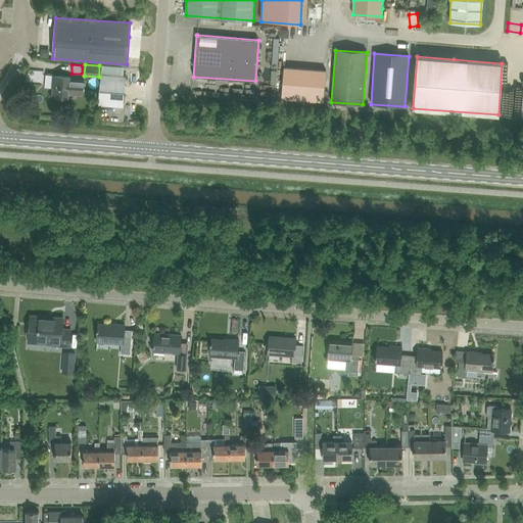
[(284,67),(281,98),(324,101),(326,70),(284,67)]
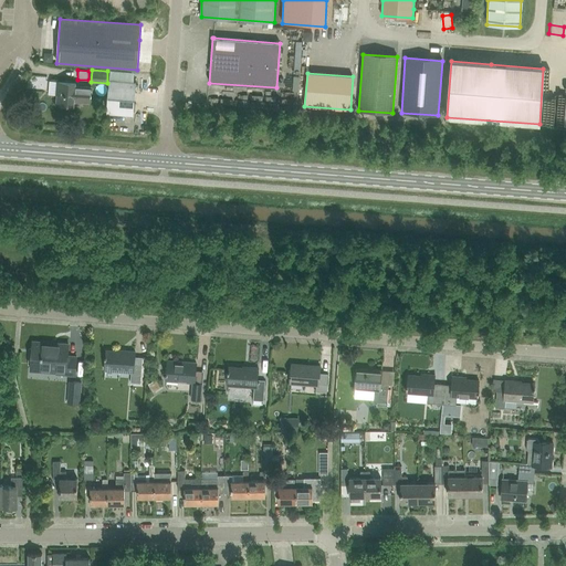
[(18,90),(24,77),(19,75),(16,82),(18,83),(14,88),(18,90)]
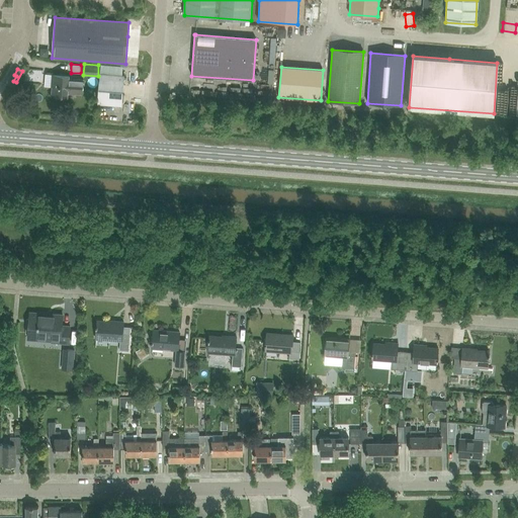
[(124,75),(100,73),(100,77),(93,76),(92,87),(93,87),(92,96),(98,97),(98,103),(121,105),(124,75)]
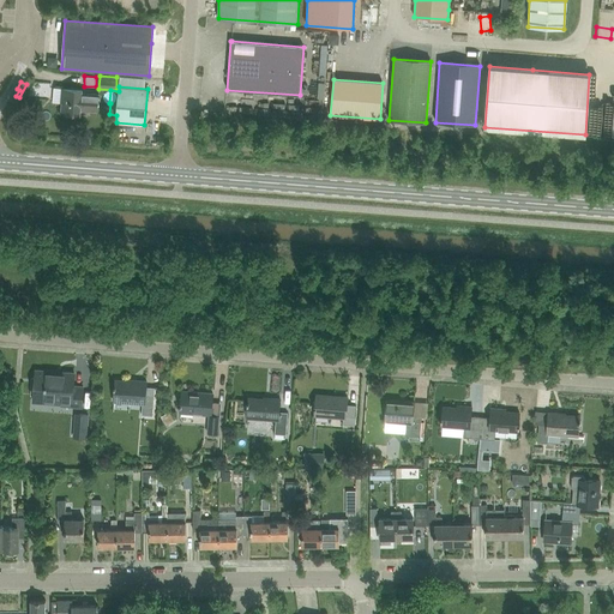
[(98,95),(95,95),(82,94),(82,90),(62,89),(61,113),(79,115),(80,110),(97,112),(98,95)]
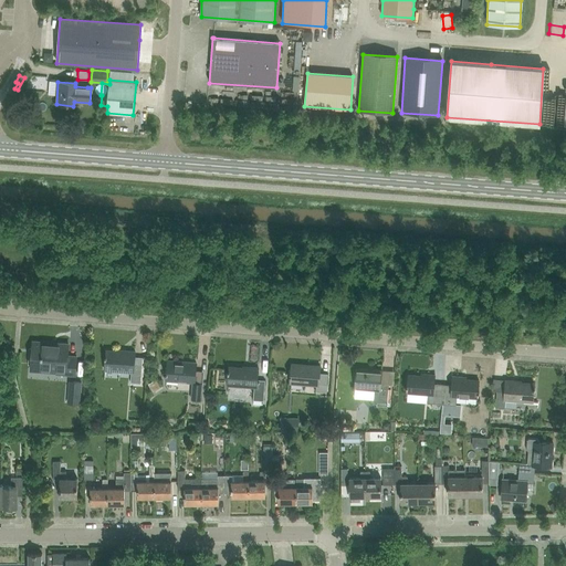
[(74,375),(75,357),(66,356),(67,344),(32,342),(30,366),(56,368),(55,374),(74,375)]
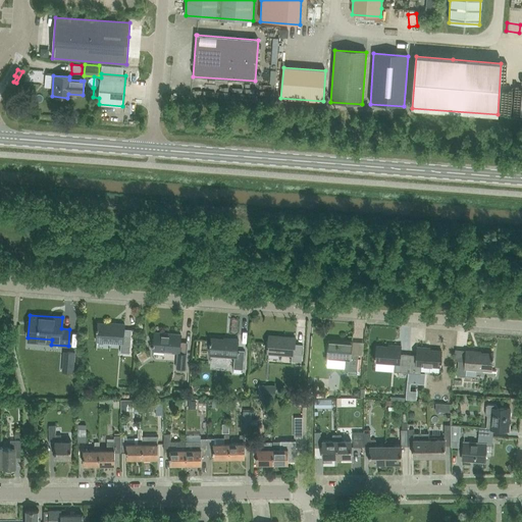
[(124,324),(115,323),(110,323),(110,324),(98,323),(96,342),(120,343),(119,353),(129,354),(131,336),(132,329),(123,329),(124,324)]
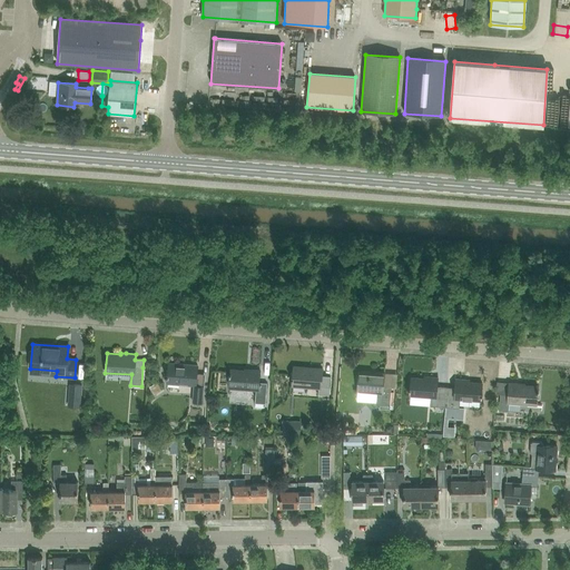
[(196,379),(196,374),(197,365),(168,363),(167,383),(193,385),(193,395),(192,402),(203,403),(204,380),(196,379)]
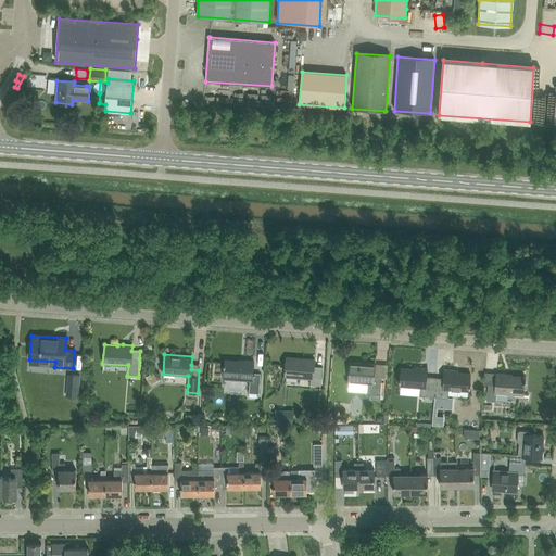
[(320,386),(321,367),(313,367),(314,359),(286,357),(285,377),(311,378),(310,384),(320,386)]
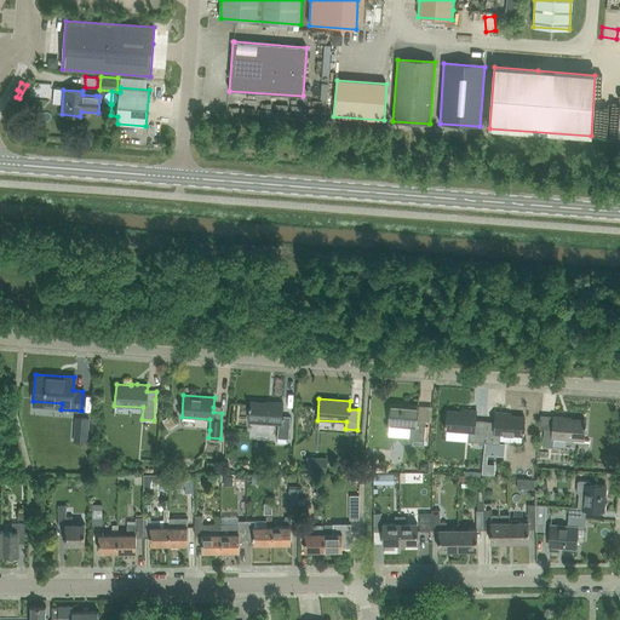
[(288,438),(290,417),(281,415),(282,402),(273,402),(273,403),(251,401),(248,422),(277,424),(276,438),(288,438)]
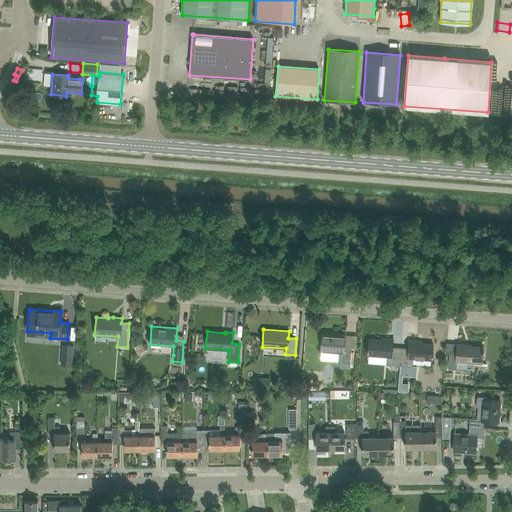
[(350,364),(351,348),(344,348),(345,335),(337,335),(337,336),(332,335),(332,334),(322,334),(321,351),(338,353),(338,364),(350,364)]
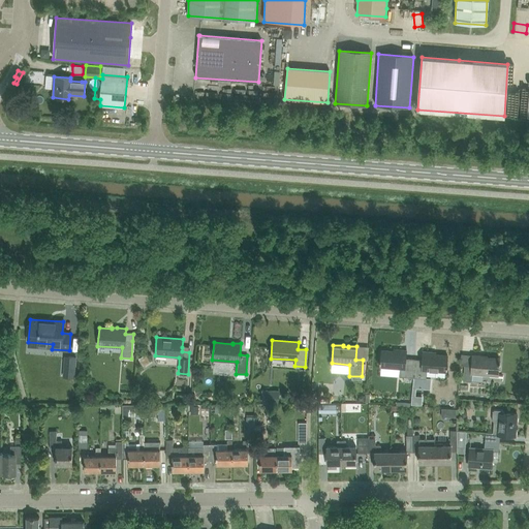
[(412,377),(413,360),(405,359),(406,350),(394,349),(394,351),(381,350),(380,361),(379,361),(379,364),(380,364),(380,367),(400,368),(399,376),(412,377)]
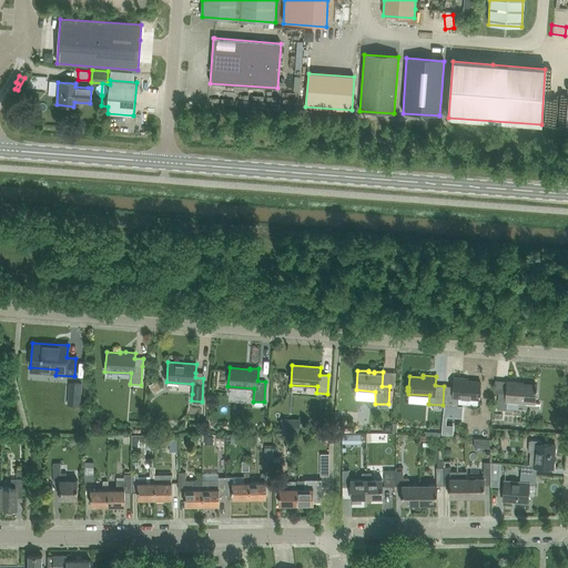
[(444,386),(443,405),(457,406),(458,397),(479,399),(479,396),(480,396),(480,393),(479,393),(480,382),(467,381),(467,378),(454,377),(454,386),(444,386)]
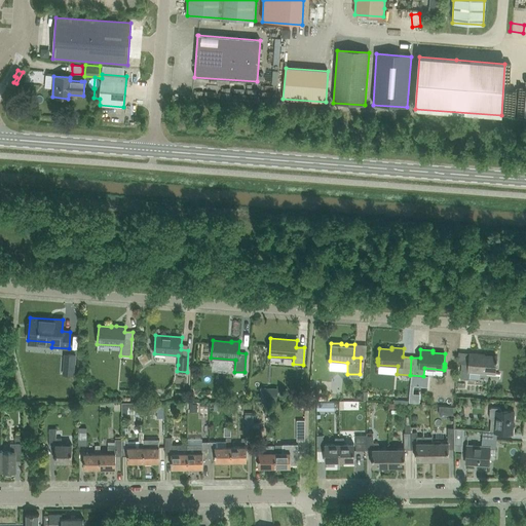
[(496,363),(497,361),(496,361),(496,357),(479,355),(479,354),(470,353),(468,364),(461,364),(460,379),(468,379),(470,372),(495,374),(495,363),(496,363)]
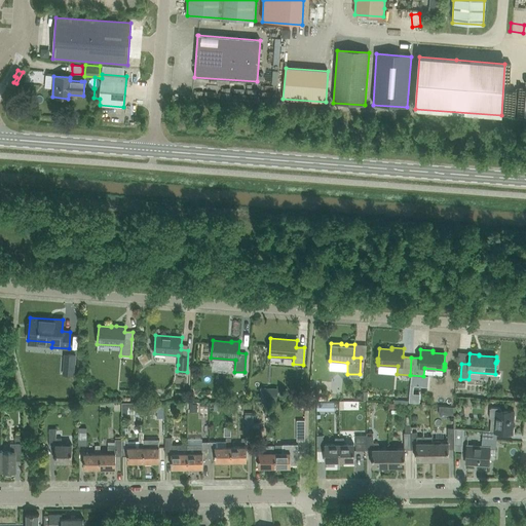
[(134,409),(134,404),(134,403),(126,403),(120,403),(121,416),(127,416),(127,409),(132,409),(134,409)]
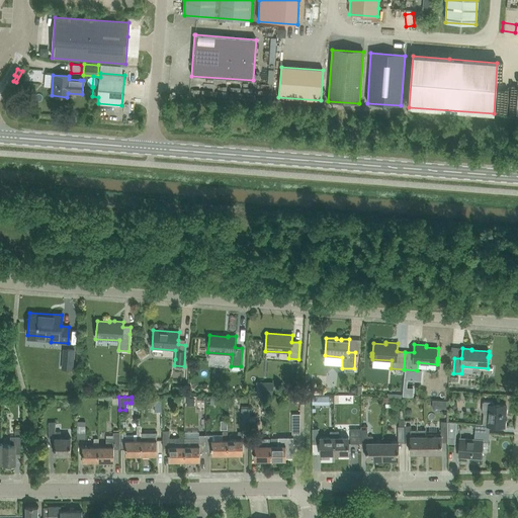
[(505,427),(506,406),(493,405),(493,404),(492,402),(484,402),(483,403),(482,411),(484,413),(488,414),(487,424),(476,424),(475,432),(489,433),(490,426),(505,427)]
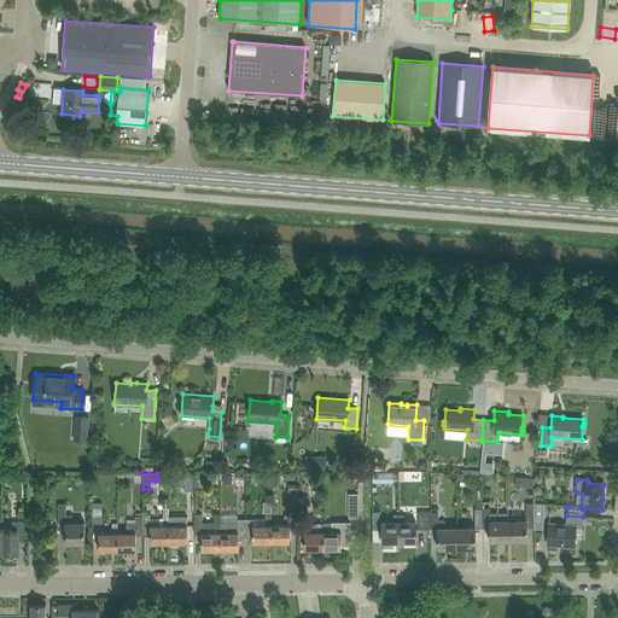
[(287,512),(297,512),(297,487),(287,487),(287,512)]
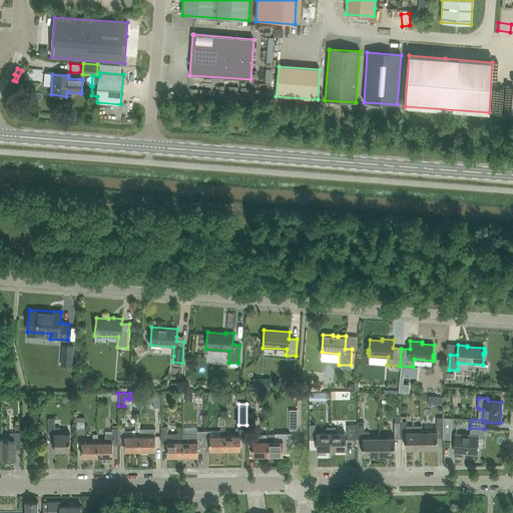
[(289,430),(297,430),(297,410),(289,410),(289,430)]
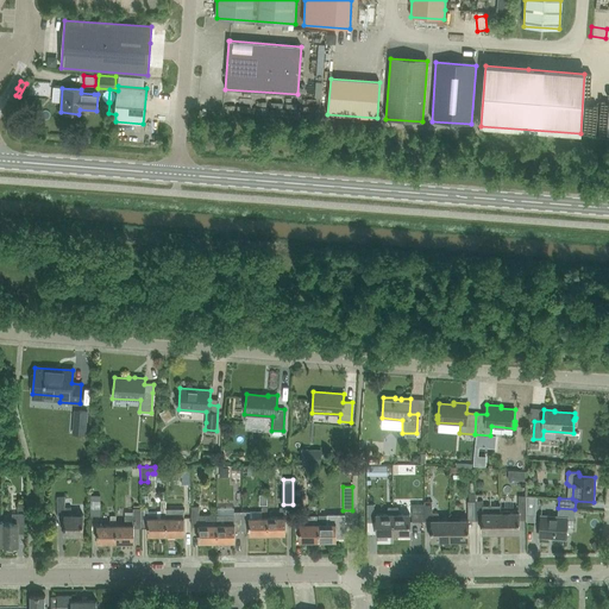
[(64,508),(64,502),(64,496),(57,496),(57,515),(64,515),(64,535),(83,535),(82,515),(70,515),(70,507),(64,508)]
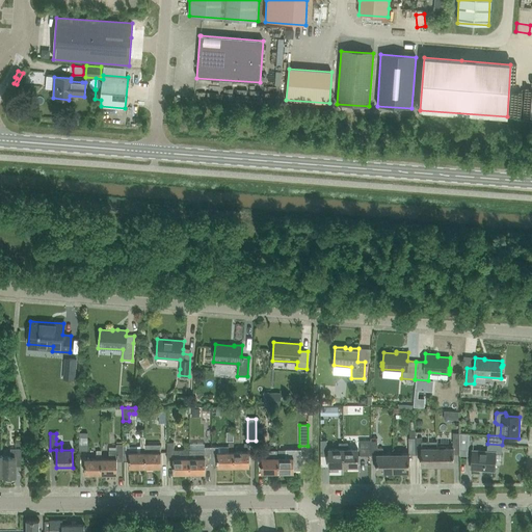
[(79,451),(87,451),(87,433),(79,433),(79,451)]
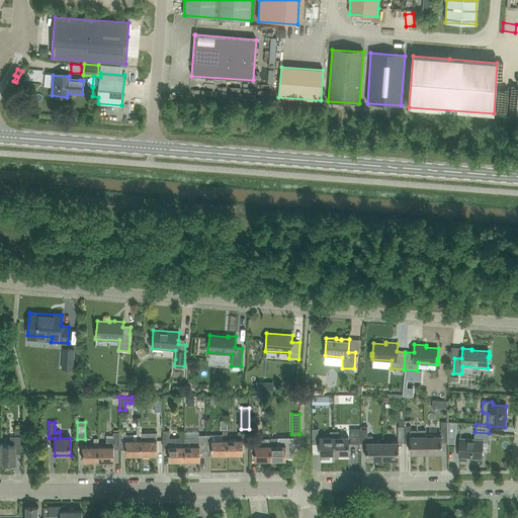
[(441,440),(447,440),(447,422),(440,422),(441,436),(426,436),(426,453),(441,453),(441,440)]
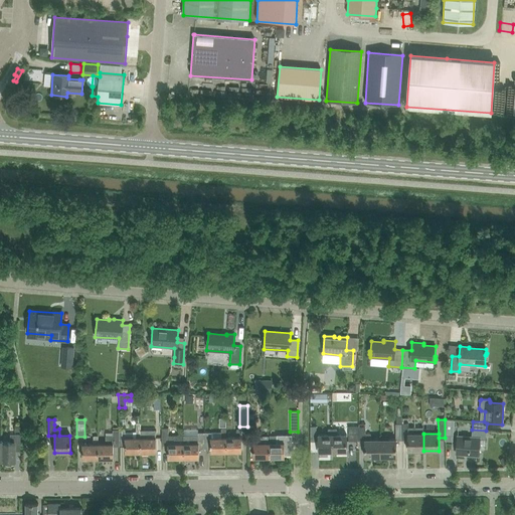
[(140,453),(140,439),(140,430),(140,423),(136,423),(136,433),(133,433),(133,439),(125,439),(125,453),(140,453)]
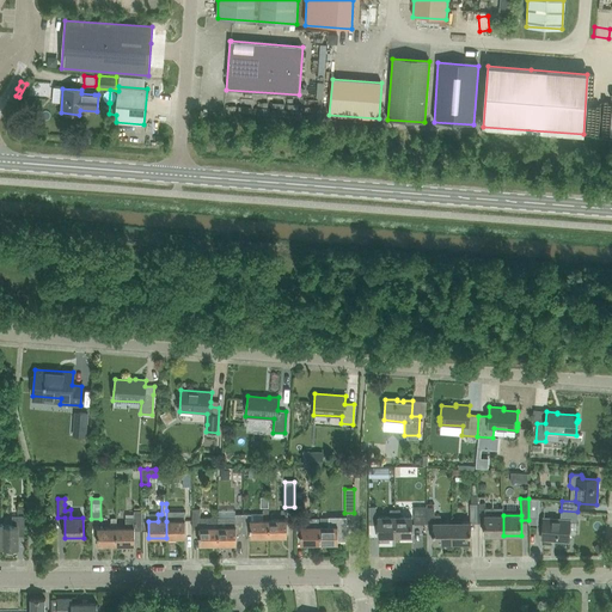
[(484,503),(477,503),(477,520),(477,524),(484,524),(485,536),(503,536),(503,515),(503,508),(484,508),(484,503)]
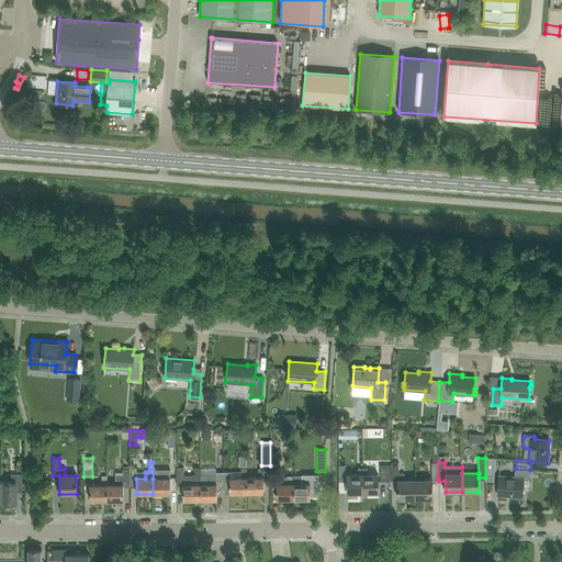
[(415,498),(415,480),(404,480),(404,473),(398,473),(398,463),(391,463),(391,465),(392,481),(397,481),(397,498),(415,498)]
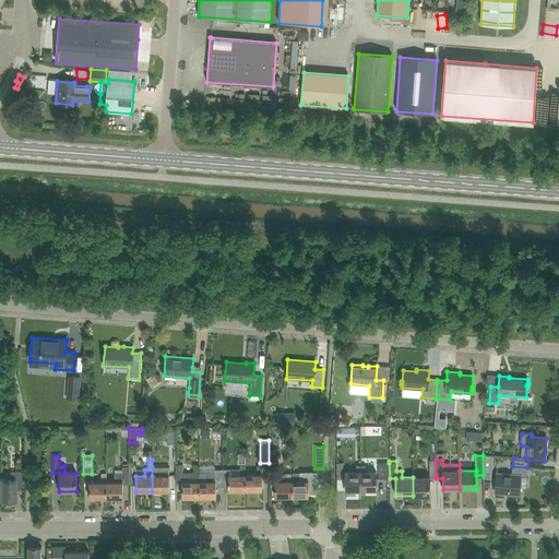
[(390,478),(389,463),(378,463),(378,479),(390,479),(390,478)]
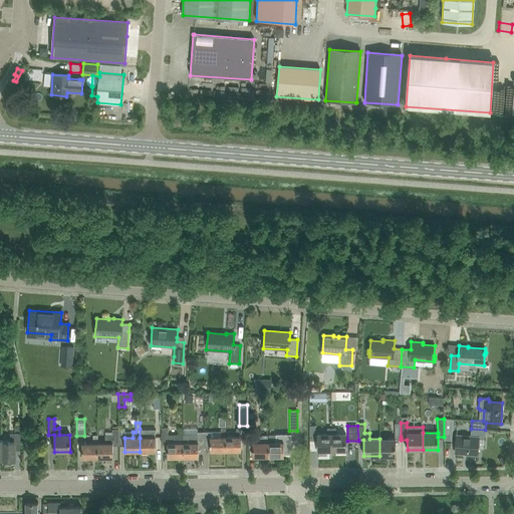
[(183,435),(178,435),(168,435),(168,428),(161,428),(162,444),(168,444),(168,458),(183,458),(183,435)]
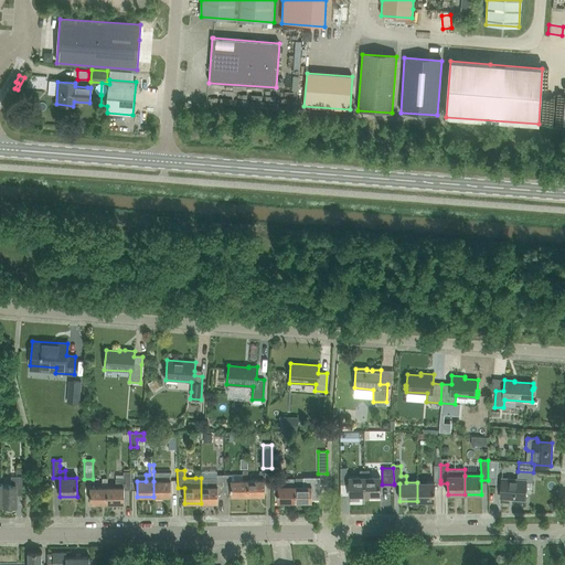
[(364,471),(364,496),(380,494),(380,477),(369,477),(369,470),(364,471)]
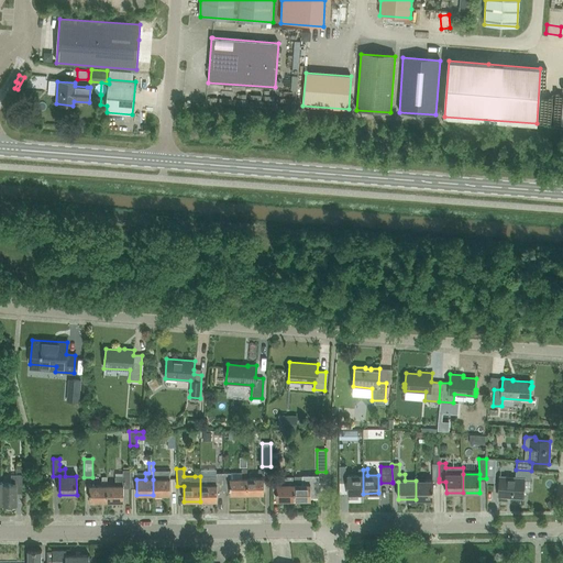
[(107,486),(107,501),(123,501),(123,488),(130,488),(130,470),(122,470),(122,476),(114,476),(114,486),(107,486)]
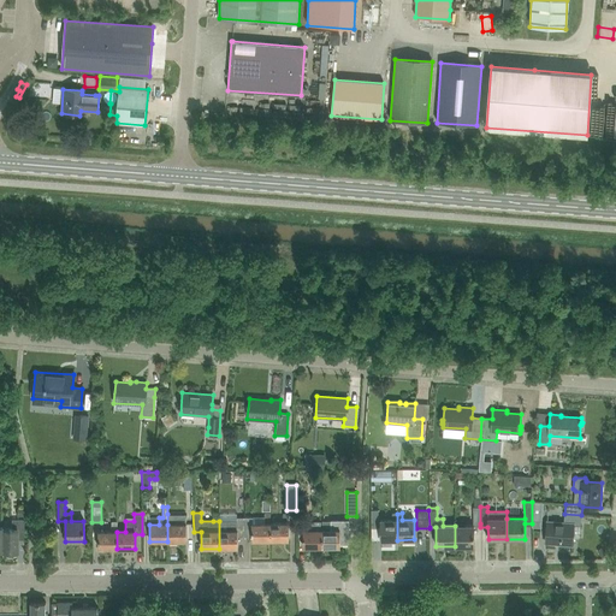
[(167,525),(167,542),(187,542),(185,514),(181,514),(181,523),(167,525)]
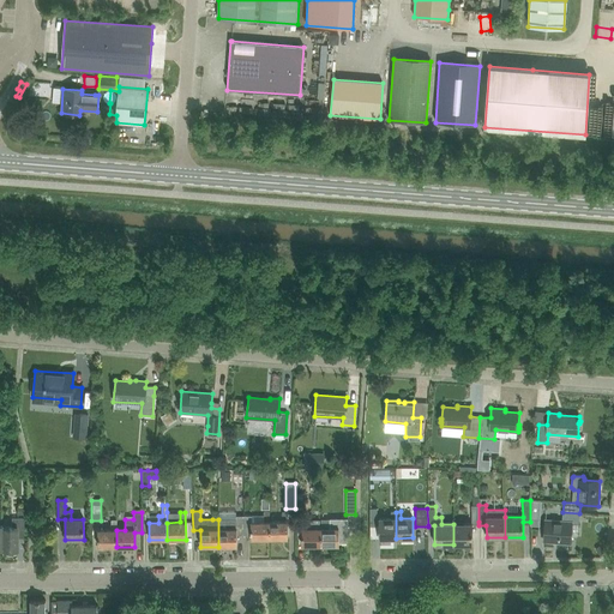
[(251,539),(269,539),(269,522),(269,512),(264,512),(264,522),(252,522),(252,516),(244,516),(244,535),(251,535),(251,539)]
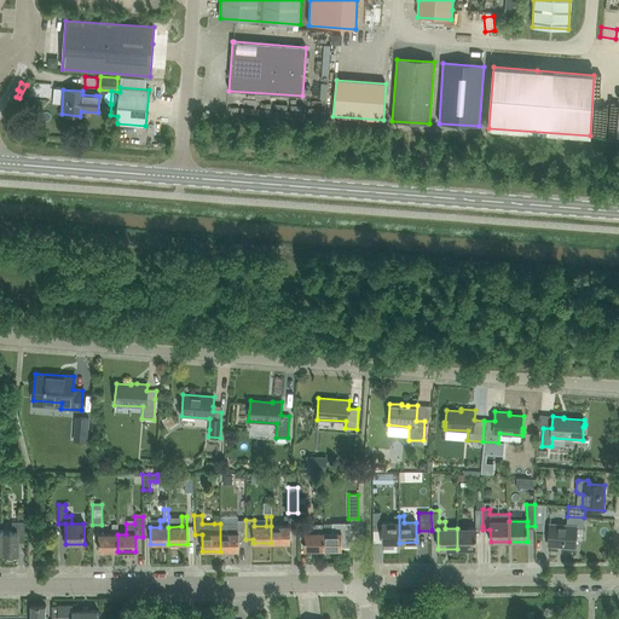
[(271,526),(271,543),(290,543),(289,516),(284,516),(284,526),(271,526)]
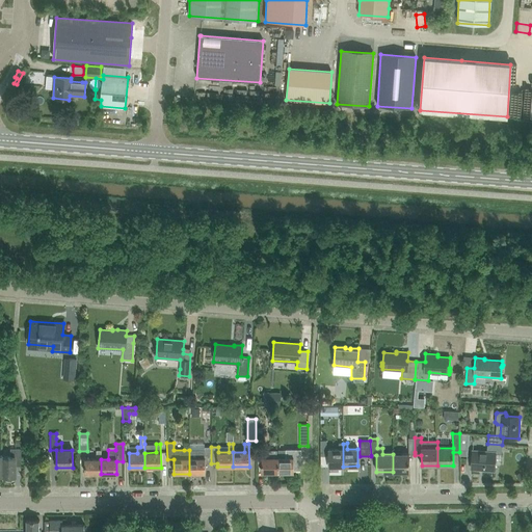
[(328,467),(343,467),(343,444),(339,444),(339,449),(328,450),(328,467)]
